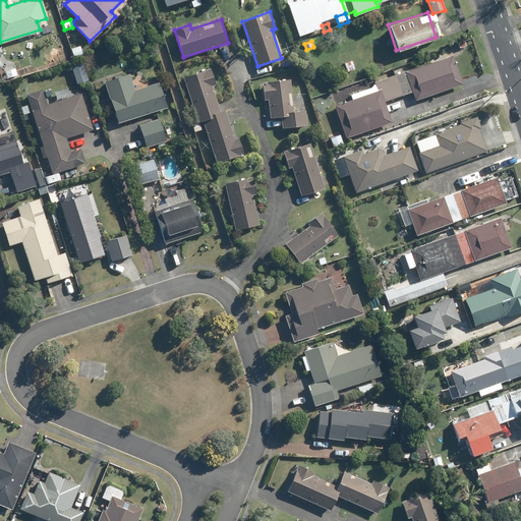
[(68,43),(60,46),(65,61),(74,59),(71,50),(68,43)]
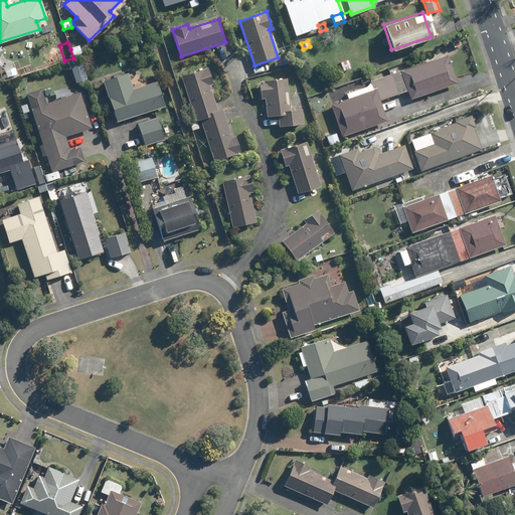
[(70,49),(73,58),(82,54),(79,45),(70,49)]
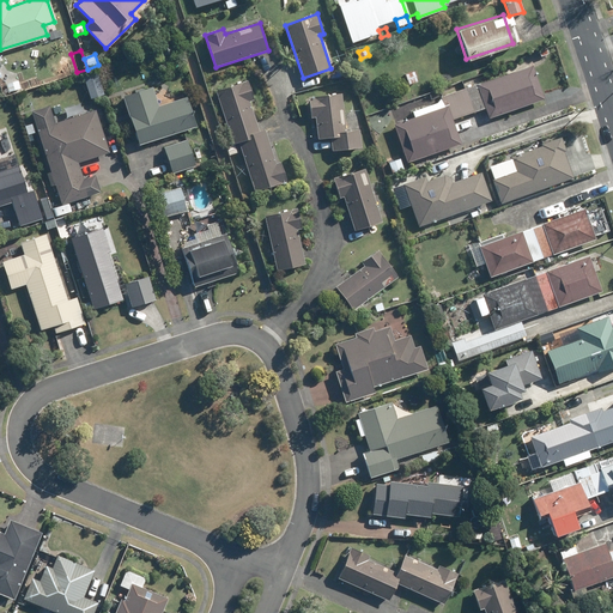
[(529,65),(477,84),(478,86),(471,89),(469,85),(463,86),(473,111),(485,107),(489,117),(541,98),(529,65)]
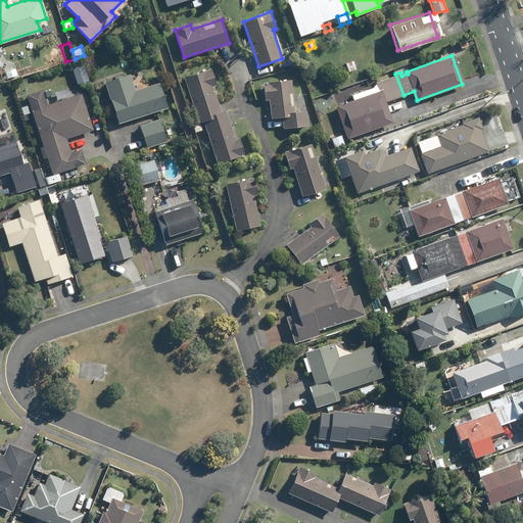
[(353,60),(345,63),(348,73),(357,69),(353,60)]
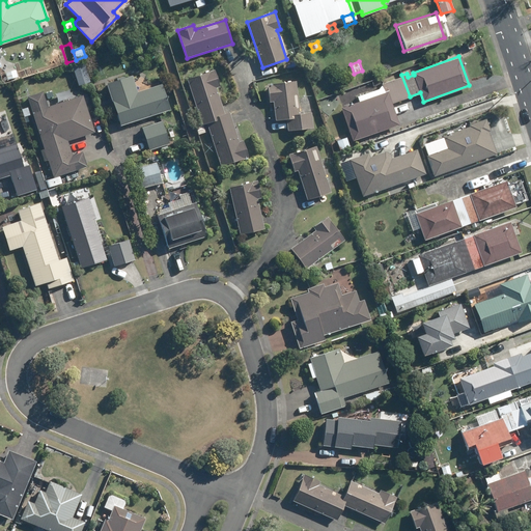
[(15,67),(4,72),(7,81),(18,77),(15,67)]
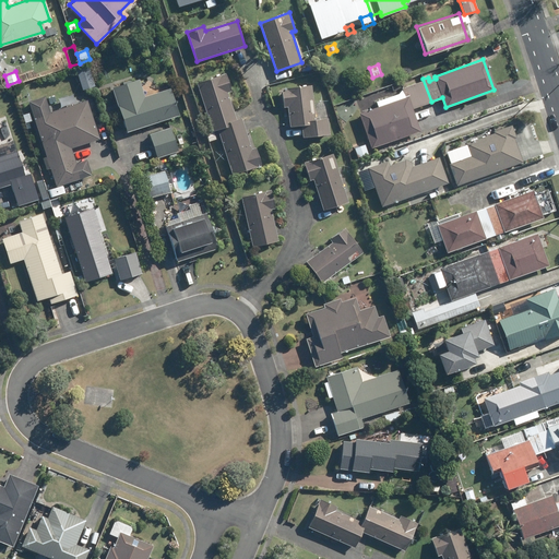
[(236,119),(227,93),(232,92),(226,74),(197,83),(211,128),(236,119)]
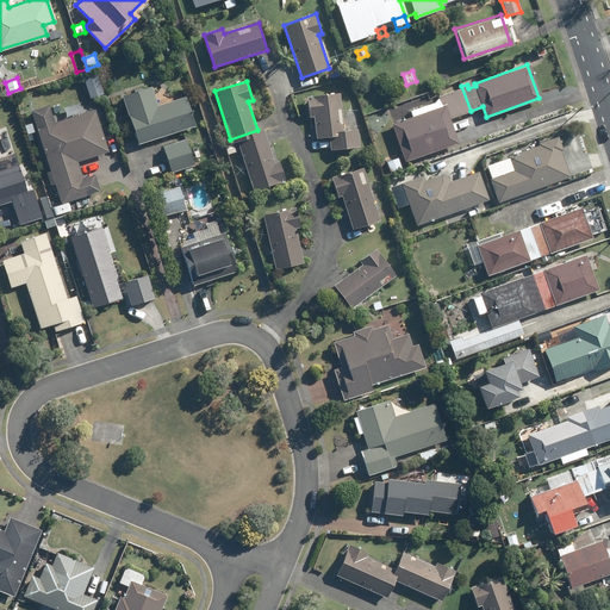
[(149,86),(122,94),(137,143),(193,125),(184,95),(155,105),(149,86)]
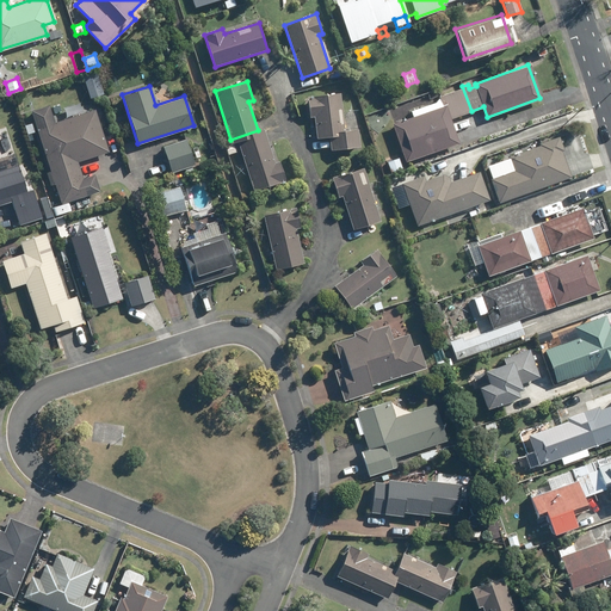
[(439,94),(438,96),(442,105),(413,116),(393,123),(407,161),(458,142),(450,118),(451,118),(470,111),(462,86),(439,94)]
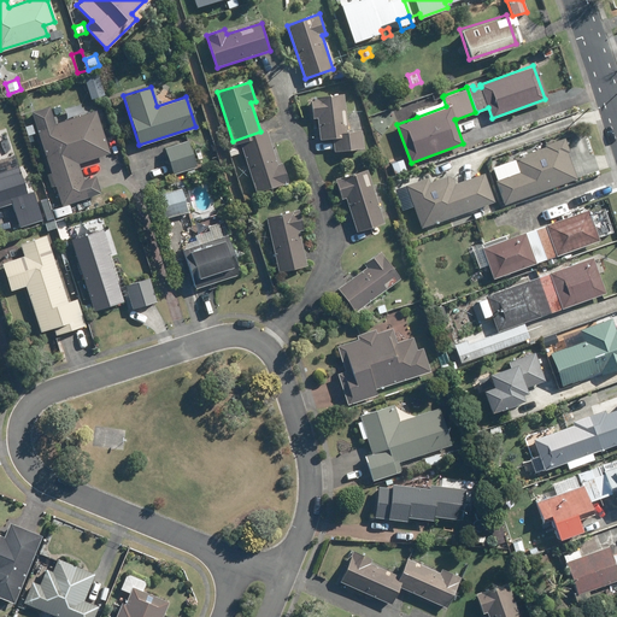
[(344,94),(311,98),(313,118),(317,117),(319,140),(334,139),(335,151),(364,148),(362,131),(348,133),(344,94)]
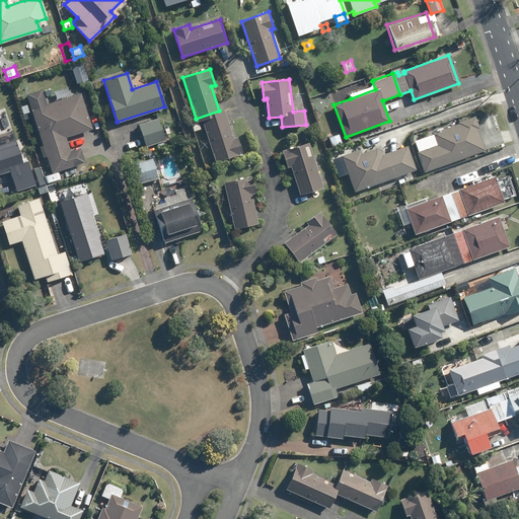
[(41,89),(25,94),(46,156),(51,172),(84,162),(79,148),(69,151),(65,137),(91,128),(79,92),(45,103),(41,89)]
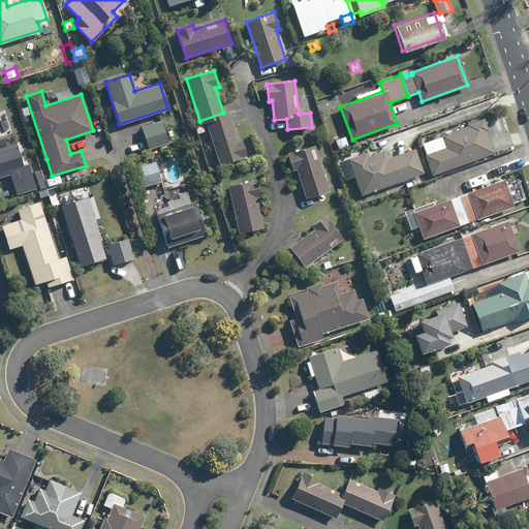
[(208,127),(220,164),(247,156),(242,139),(238,142),(228,112),(223,113),(199,121),(200,124),(201,124),(204,129),(208,127)]
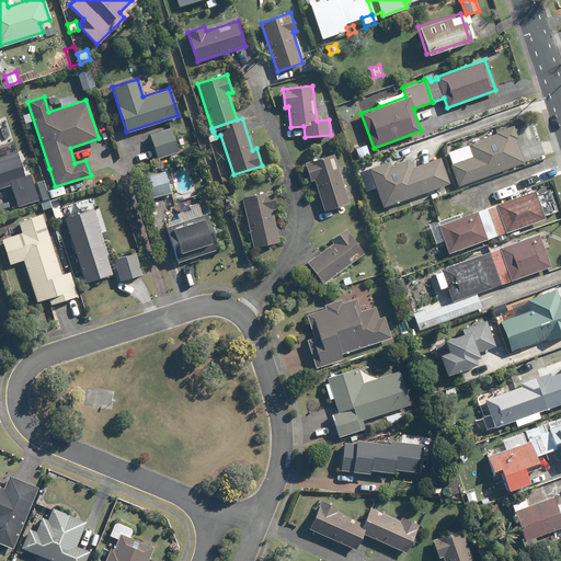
[(510,140),(508,137),(513,135),(510,125),(495,130),(495,133),(467,142),(469,148),(471,156),(451,163),(457,182),(483,172),(519,160),(512,139),(510,140)]
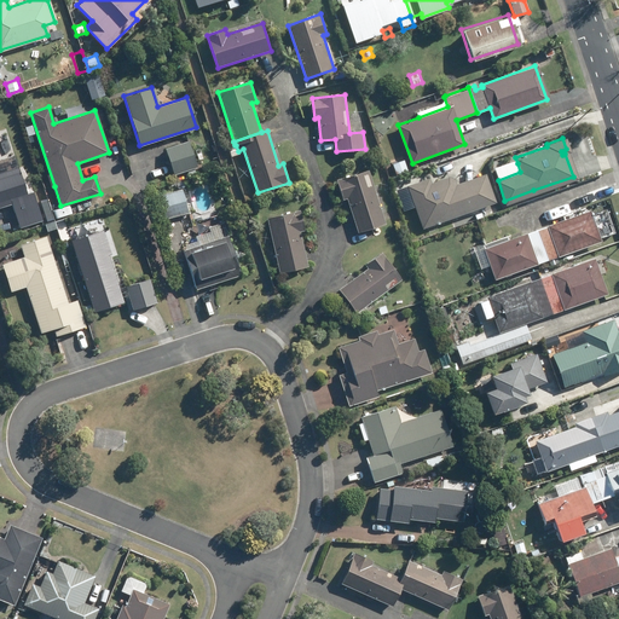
[(186,142),(163,149),(173,175),(185,171),(187,177),(194,175),(191,169),(195,168),(186,142)]
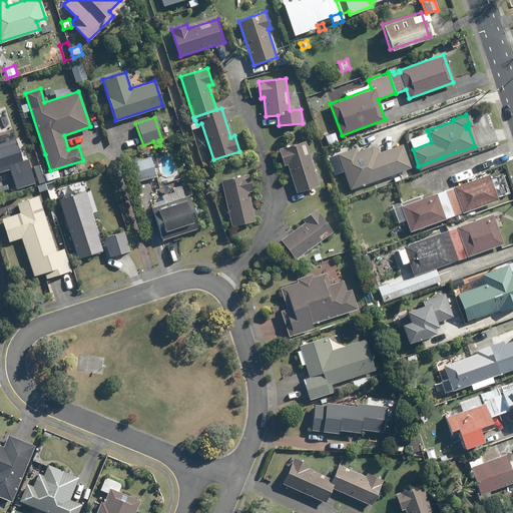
[(335,133),(325,136),(329,145),(338,142),(335,133)]
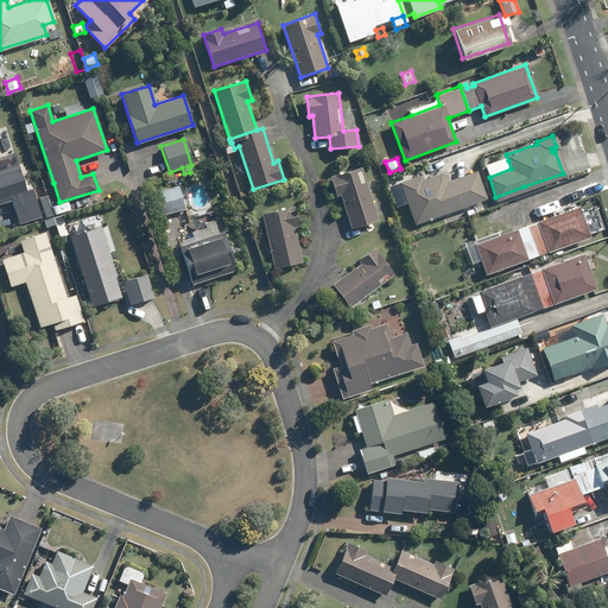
[(0,202),(10,200),(17,222),(40,215),(31,188),(25,190),(17,163),(0,168),(0,202)]
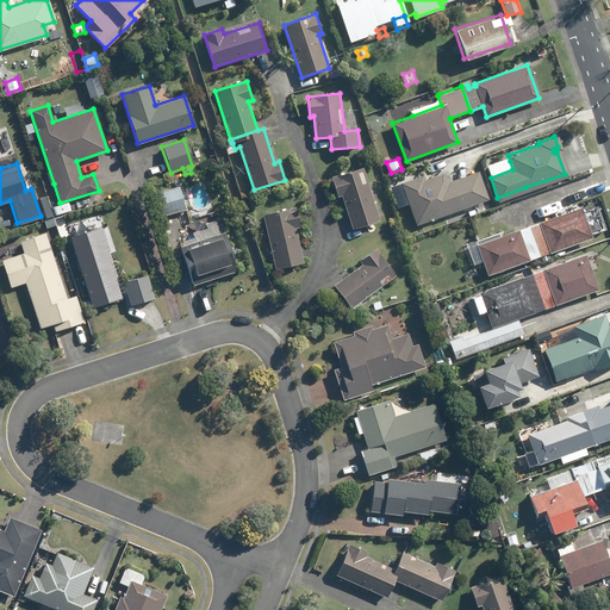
[(363,168),(331,179),(337,198),(342,195),(354,230),(380,221),(363,168)]
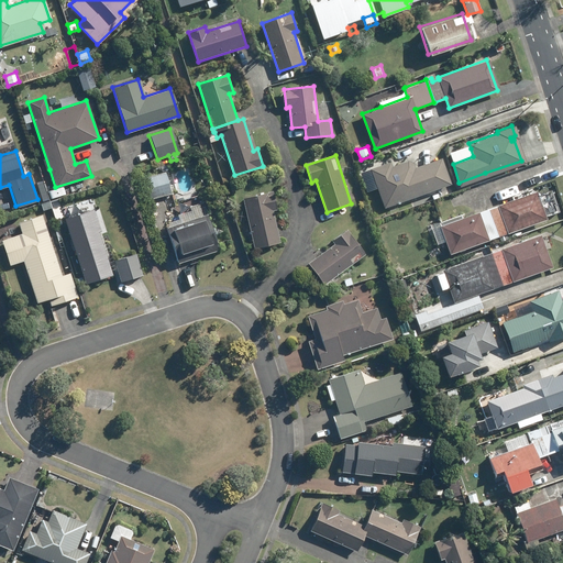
[(448,184),(440,162),(440,161),(414,169),(411,164),(407,163),(390,168),(389,164),(384,166),(372,170),(376,183),(384,207),(429,190),(448,184)]
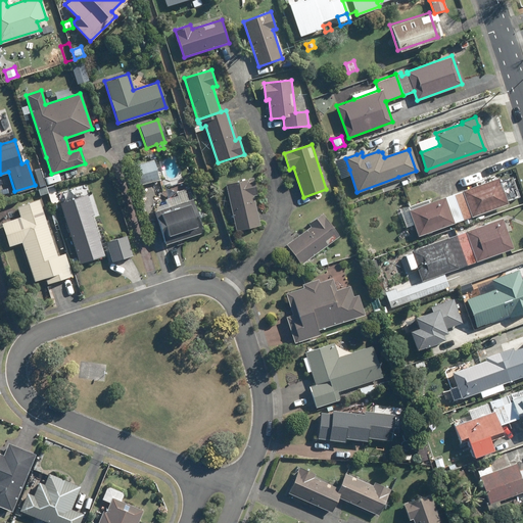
[(149,183),(159,180),(153,160),(134,165),(141,188),(150,186),(149,183)]
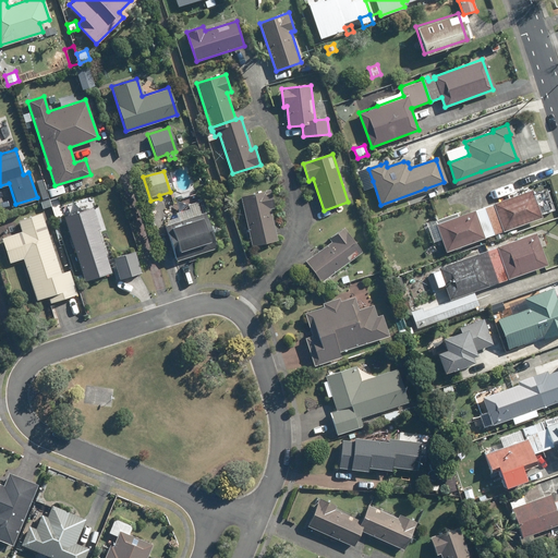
[(532,189),(484,206),(494,233),(542,216),(532,189)]
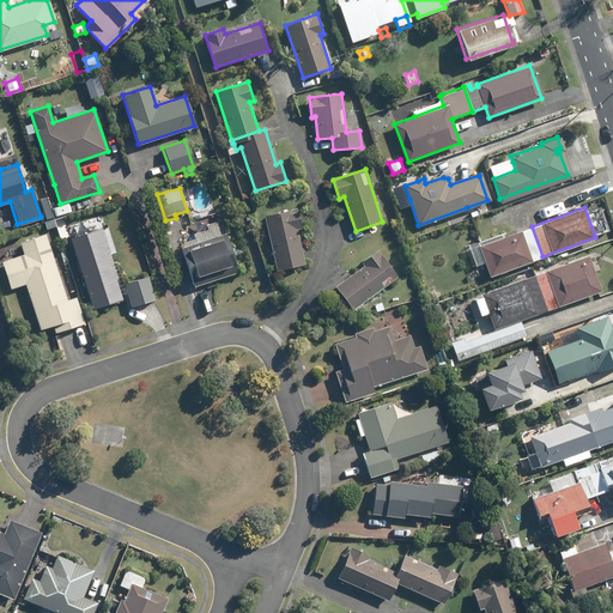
[(297,210),(265,217),(278,271),(305,265),(297,230),(302,229),(297,210)]
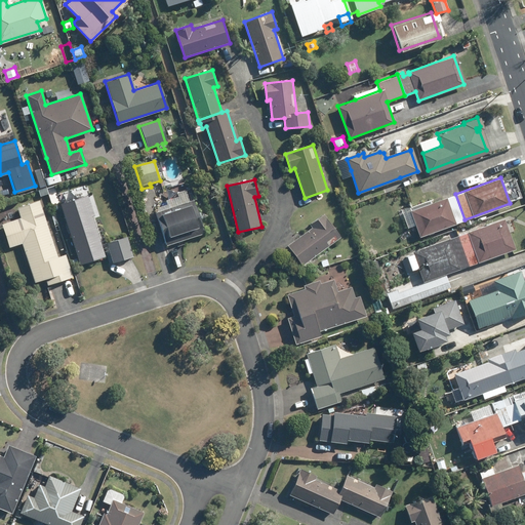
[(410,206),(412,210),(410,210),(419,236),(465,219),(455,194),(431,203),(430,200),(410,206)]
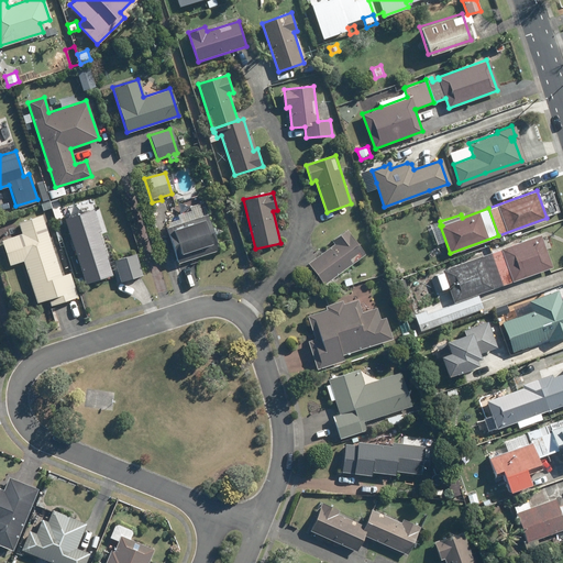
[(89,209),(63,218),(84,283),(110,275),(89,209)]
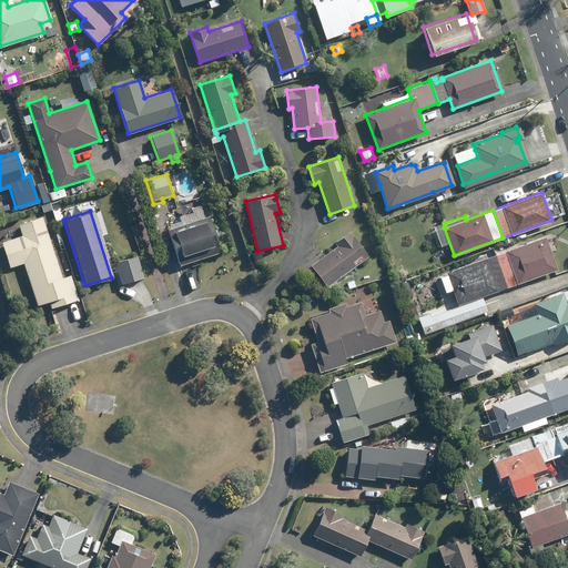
[(21,236),(2,242),(10,267),(23,263),(37,306),(49,302),(51,308),(78,301),(70,276),(62,279),(42,216),(18,224),(21,236)]
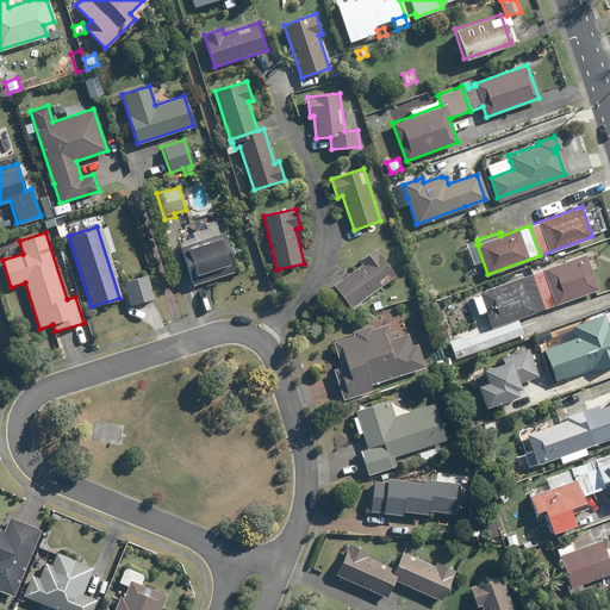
[(223,232),(180,246),(193,285),(236,271),(223,232)]
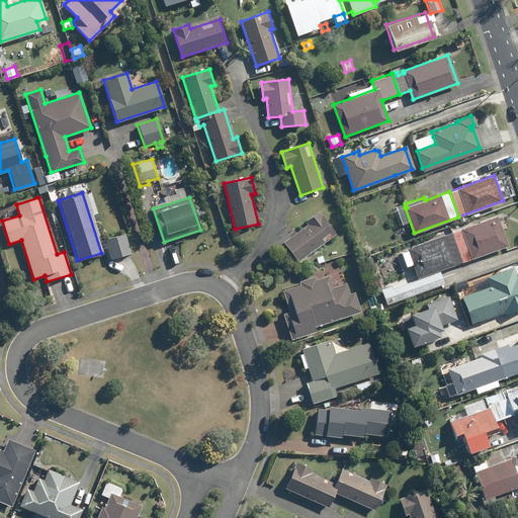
[(306,222),(308,225),(283,243),(298,262),(337,234),(320,211),(306,222)]
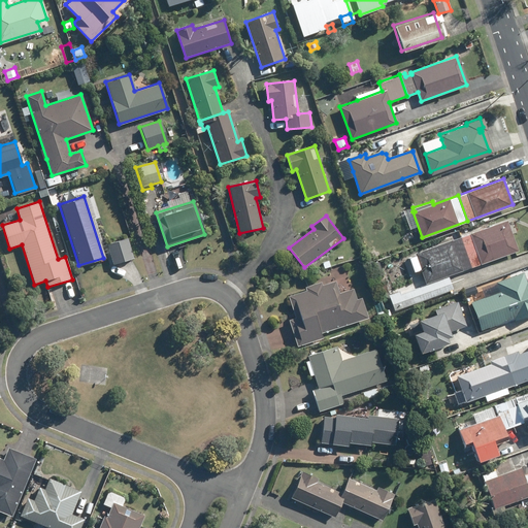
[(459,236),(470,266),(517,251),(505,220),(459,236)]
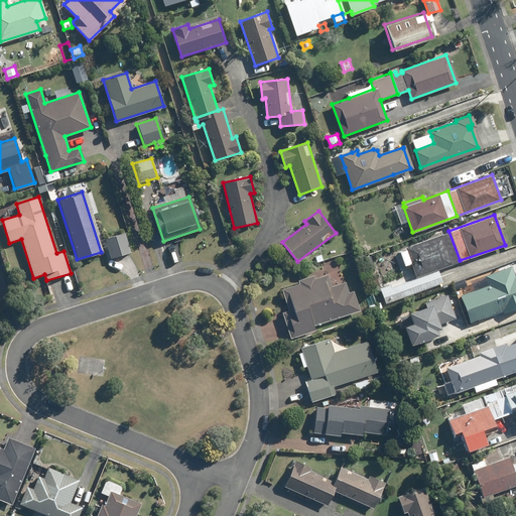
[(448,231),(404,247),(405,250),(414,276),(459,261),(448,231)]
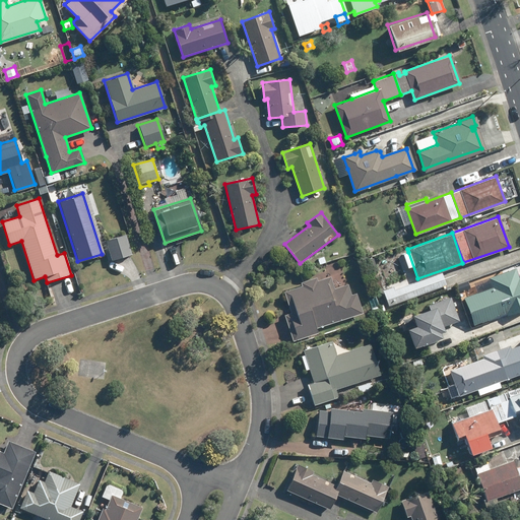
[(126,235),(106,242),(112,260),(132,254),(126,235)]
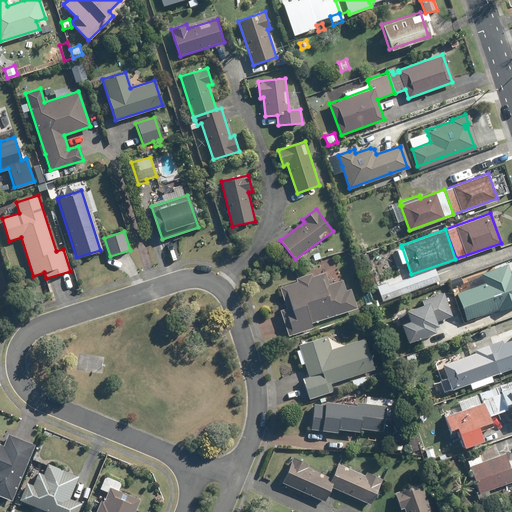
[(78,262),(74,252),(69,254),(72,264),(78,262)]
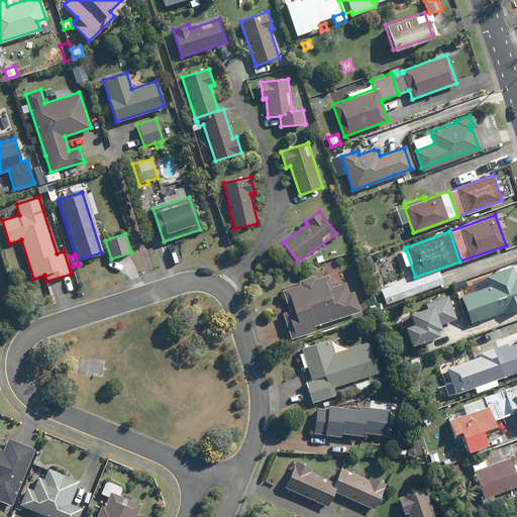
[(370,254),(360,257),(366,272),(375,269),(370,254)]
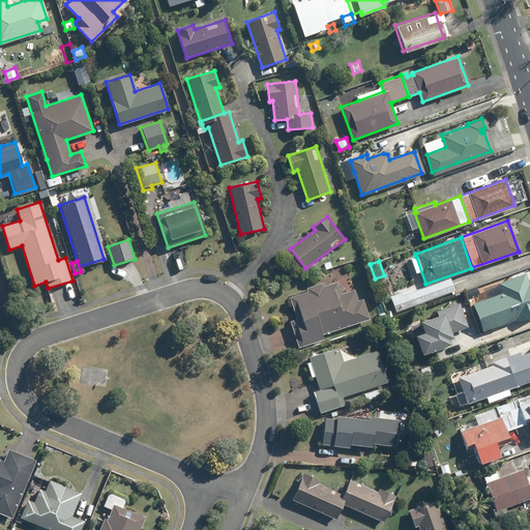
[(524,272),(497,283),(500,292),(472,302),(481,330),(514,318),(518,328),(529,323),(529,289),(527,283),(524,272)]
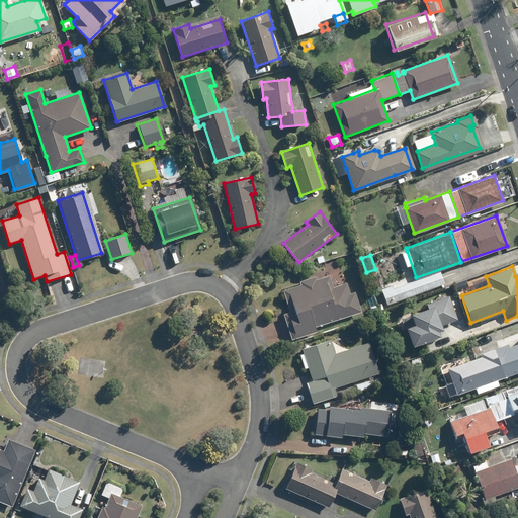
[(392,285),(381,289),(386,305),(444,284),(440,272),(393,289),(392,285)]
